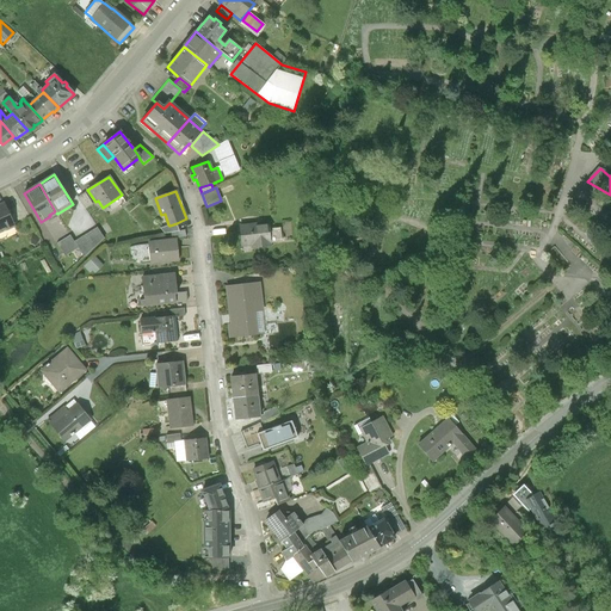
[(92,204),(85,192),(78,197),(85,209),(92,204)]
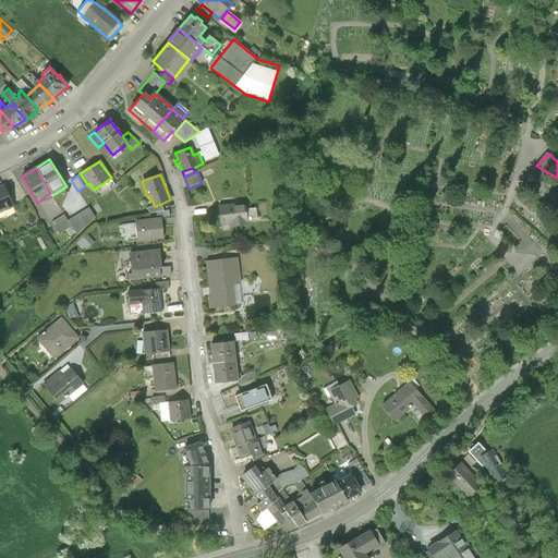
[(4,186),(0,187),(0,210),(13,205),(4,186)]
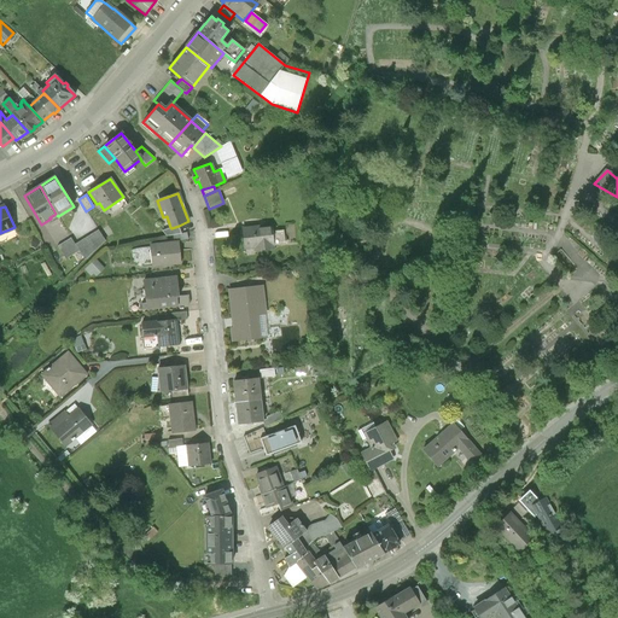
[(170,227),(162,231),(167,237),(173,235),(181,233),(179,226),(172,228),(170,227)]
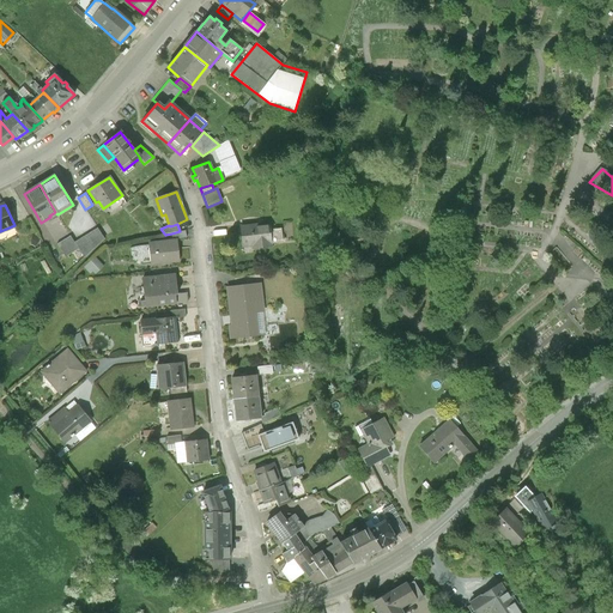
[(268,224),(241,228),(243,247),(254,246),(254,248),(271,247),(271,243),(283,242),(281,229),(268,230),(268,224)]
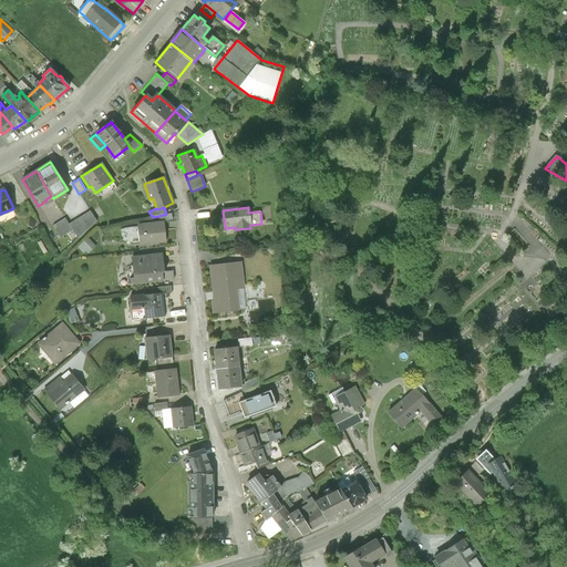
[(90,212),(69,225),(72,229),(75,235),(93,224),(96,220),(90,212)]
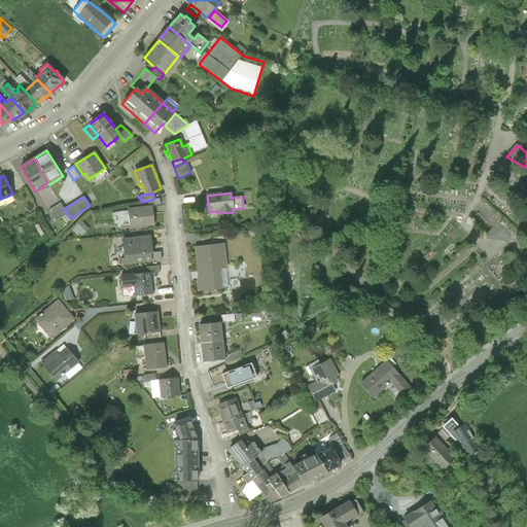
[(154,199),(147,201),(148,207),(152,206),(161,205),(160,198),(154,199)]
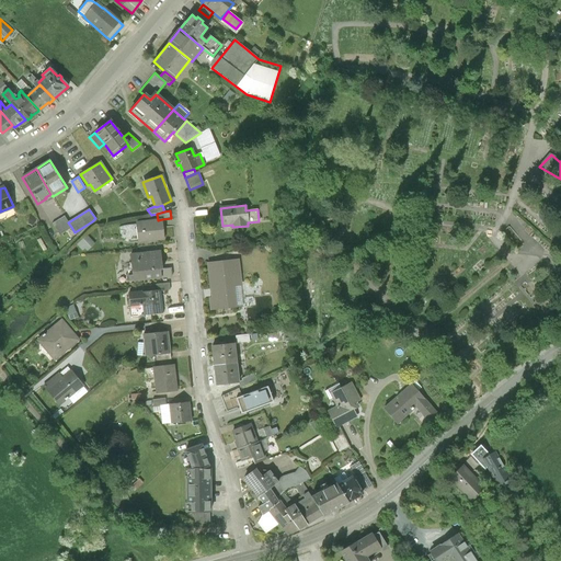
[(65,216),(50,224),(58,236),(71,227),(68,222),(65,216)]
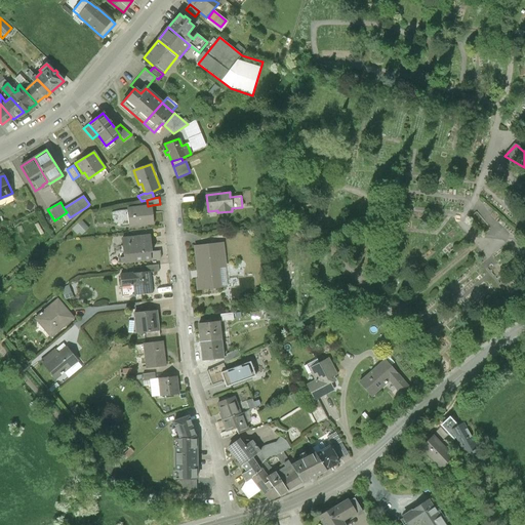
[(148,206),(127,208),(128,226),(139,225),(139,224),(153,223),(152,205),(148,206)]
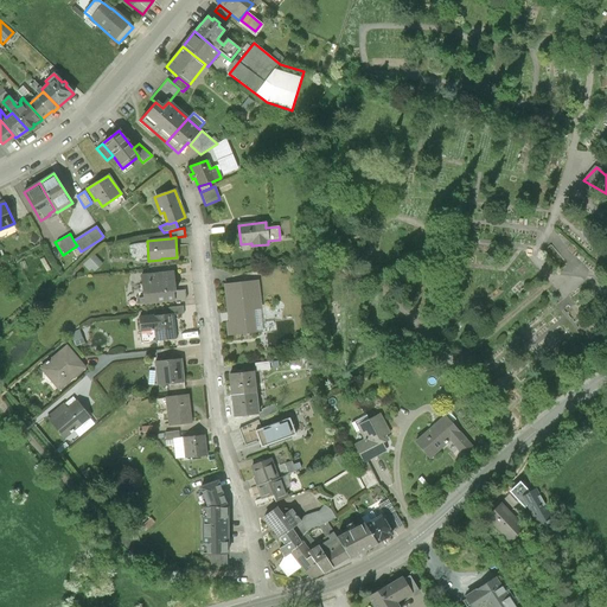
[(93,256),(83,262),(90,270),(98,264),(93,256)]
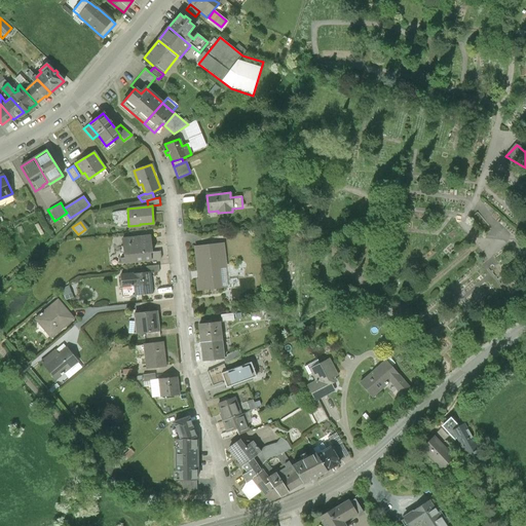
[(128,238),(122,239),(124,258),(133,257),(134,262),(150,260),(149,253),(151,253),(149,236),(128,238)]
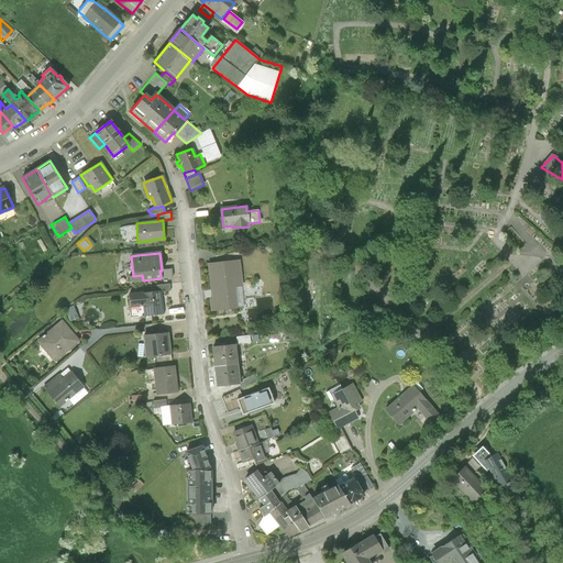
[(238,264),(209,267),(211,290),(214,290),(216,298),(210,299),(211,311),(236,309),(235,297),(231,297),(230,288),(240,287),(238,264)]
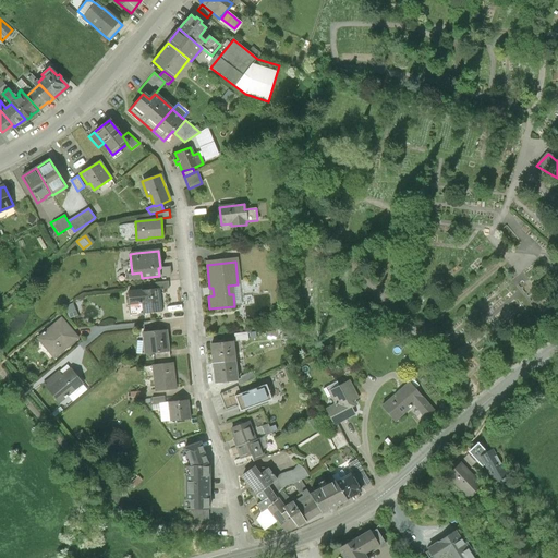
[(152,289),(128,292),(130,315),(160,311),(158,290),(158,288),(152,289)]
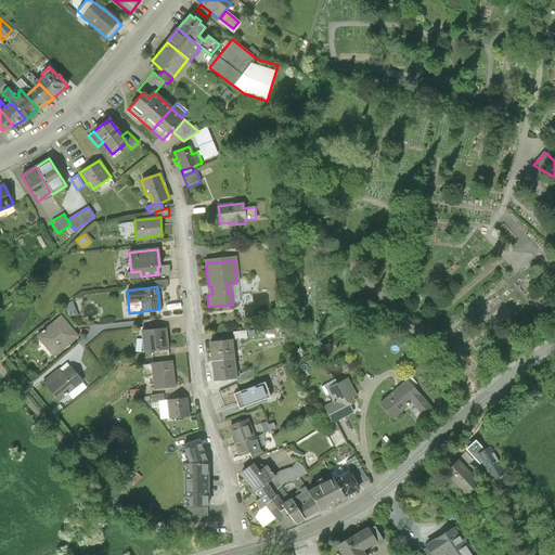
[(64,302),(67,315),(77,312),(73,300),(64,302)]
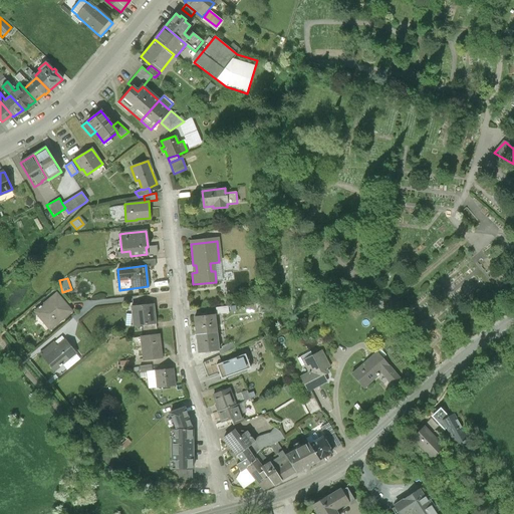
[(71,311),(56,294),(50,299),(43,306),(42,305),(41,306),(40,306),(38,308),(39,308),(35,312),(44,322),(45,320),(52,327),(71,311)]
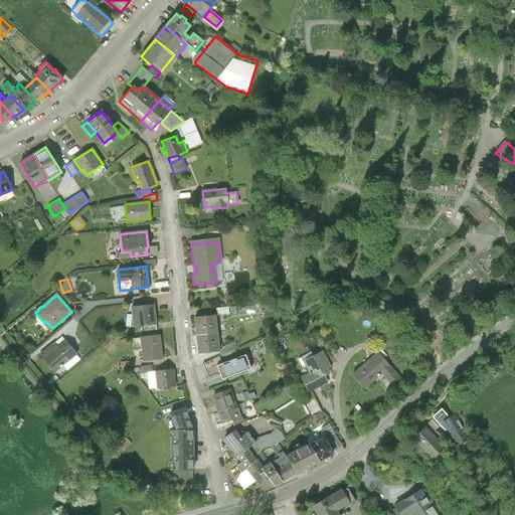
[(153,305),(132,307),(133,314),(134,314),(135,326),(144,325),(155,324),(153,305)]
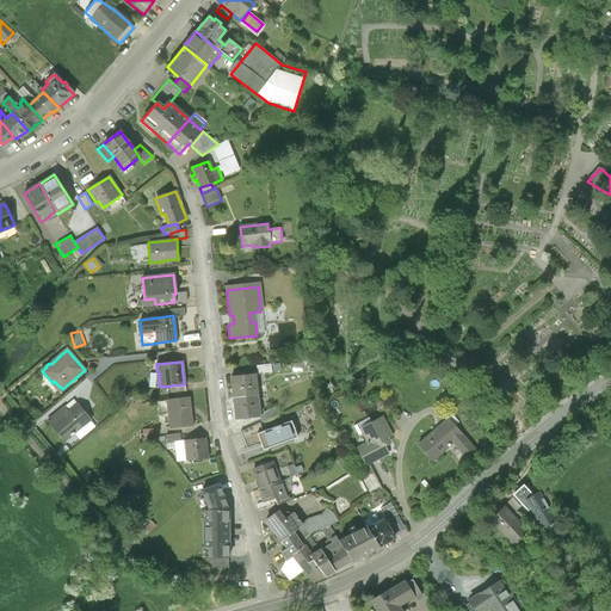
[(270,364),(255,365),(257,374),(271,372),(270,364)]
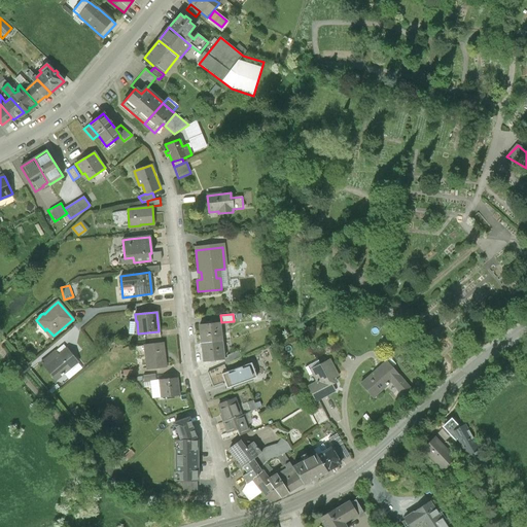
[(219,322),(200,325),(201,336),(202,344),(221,342),(219,322)]
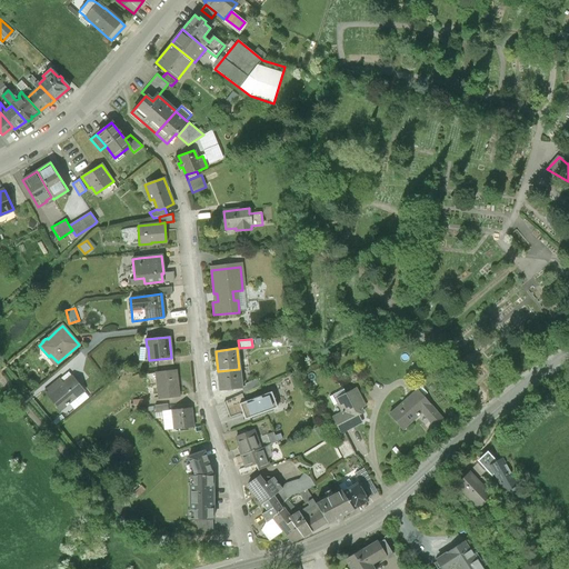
[(239,369),(218,371),(219,379),(218,379),(220,391),(241,388),(239,369)]
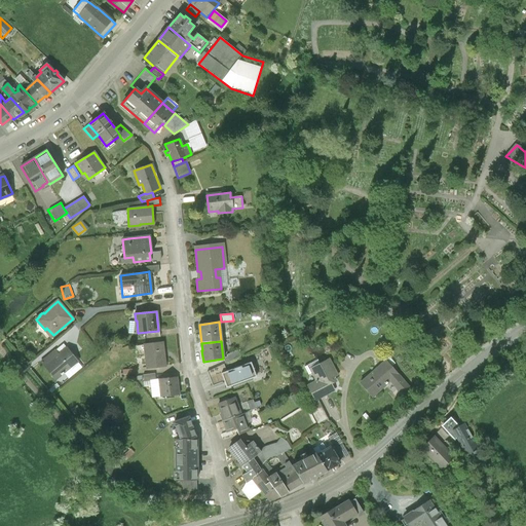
[(162,343),(144,345),(147,368),(164,366),(162,343)]
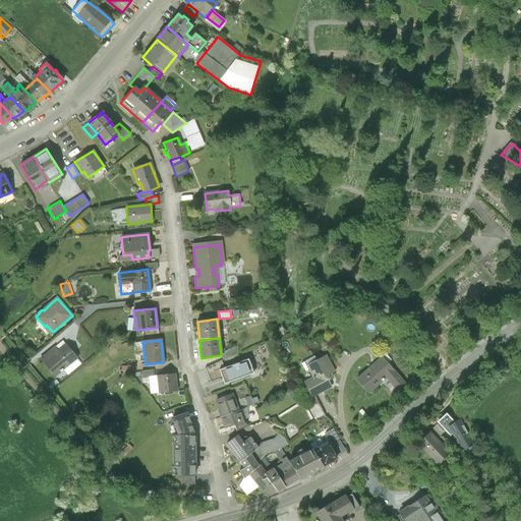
[(66,345),(58,351),(54,347),(40,359),(54,375),(60,371),(61,372),(63,370),(62,369),(76,357),(66,345)]
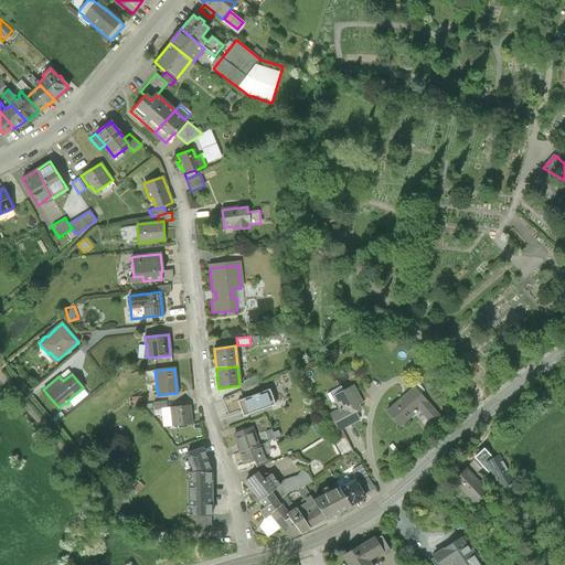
[(256,376),(243,382),(244,384),(241,385),(243,391),(258,384),(256,376)]
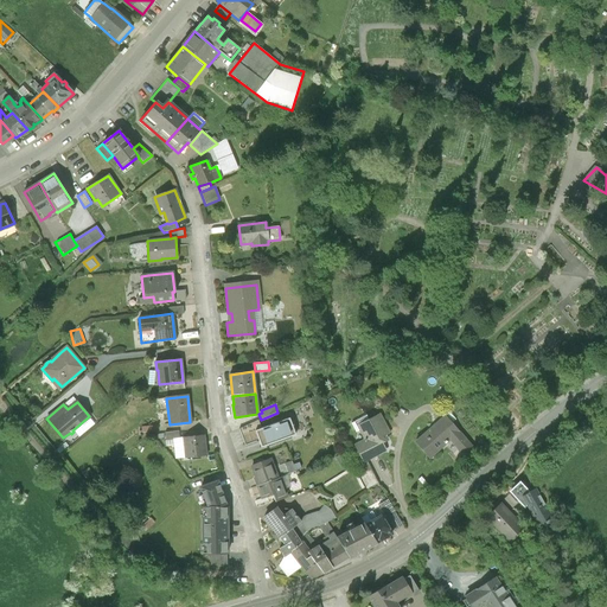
[(391,435),(381,415),(357,427),(364,441),(355,446),(364,464),(388,452),(387,447),(390,445),(387,438),(391,435)]
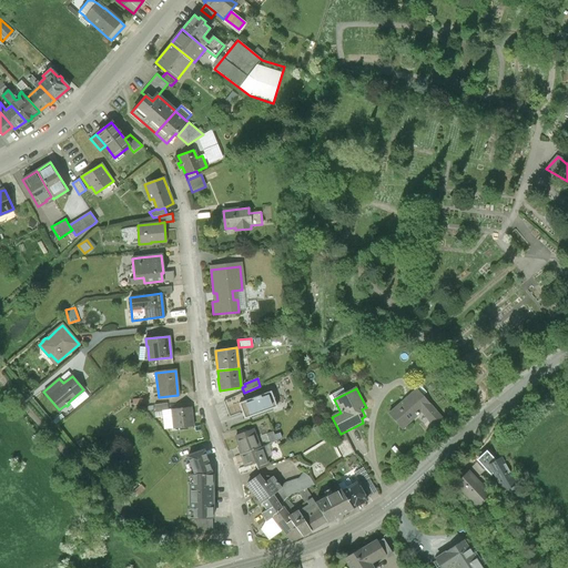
[(444,422),(416,389),(387,415),(401,430),(421,414),(435,430),(444,422)]
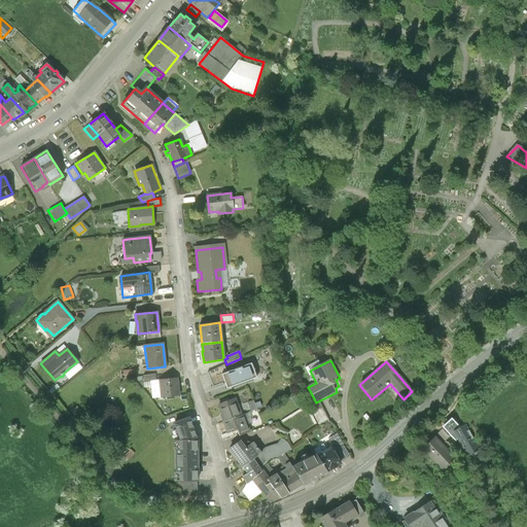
[(226,372),(221,374),(224,383),(226,388),(256,378),(254,371),(255,370),(254,367),(253,367),(251,362),(226,372)]
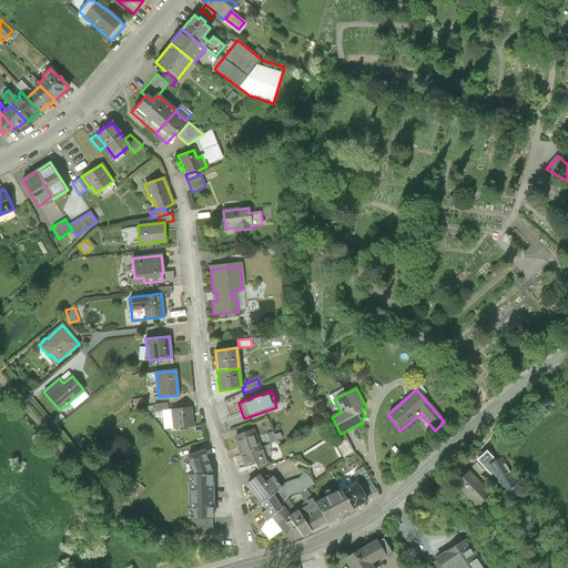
[(242,393),(223,402),(230,417),(242,413),(239,403),(244,401),(242,395),(242,393)]
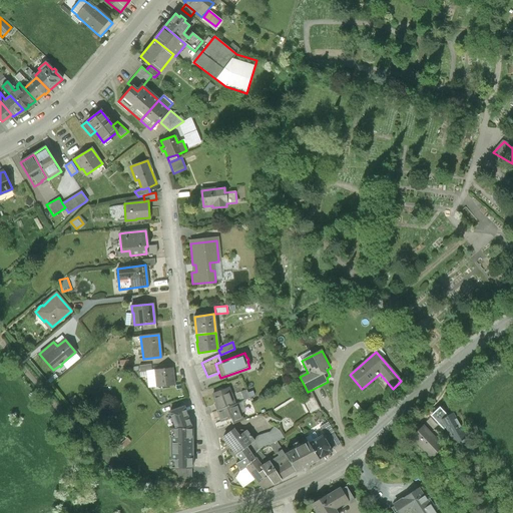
[(172,369),(156,370),(157,388),(174,386),(173,377),(175,377),(174,371),(173,372),(172,369)]
